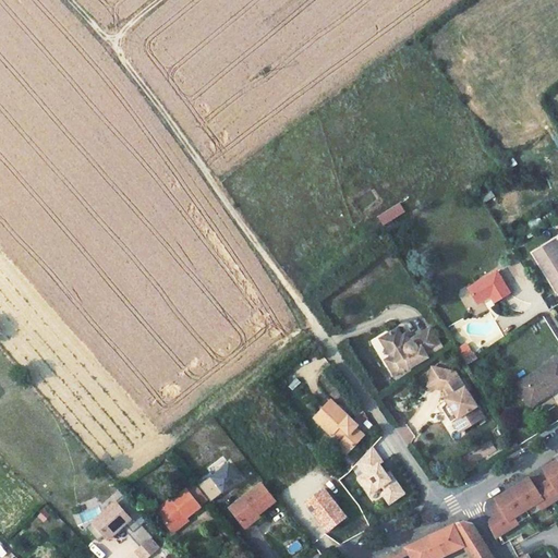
[(516,165),(510,156),(504,160),(509,169),(516,165)]
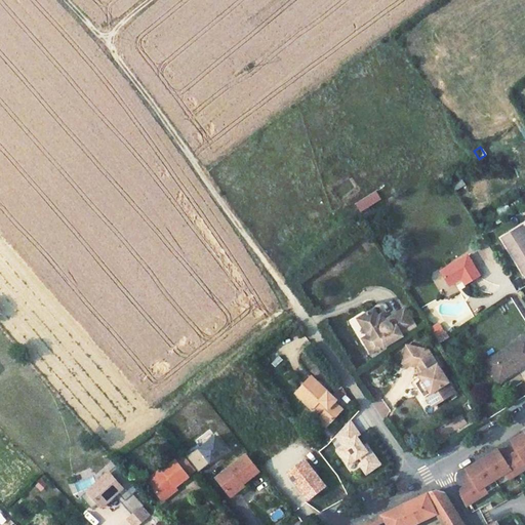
[(455,190),(465,185),(458,174),(449,179),(455,190)]
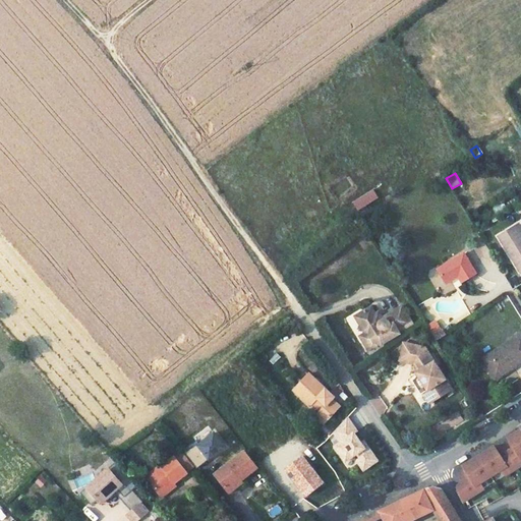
[(503,246),(520,276),(520,238),(520,237),(503,246)]
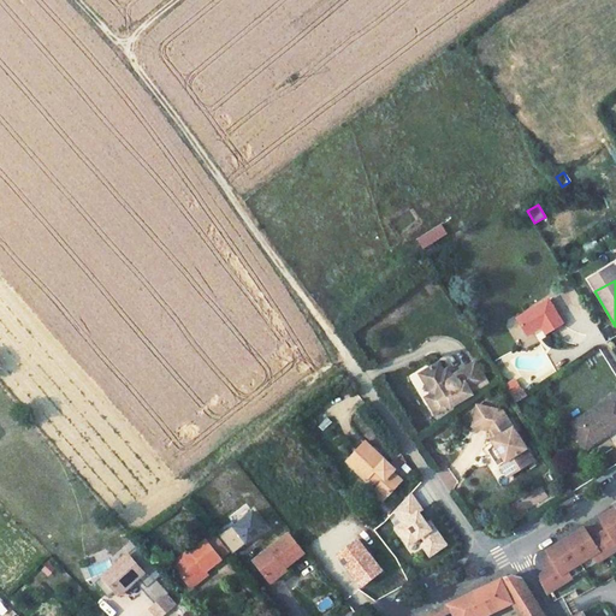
[(544,298),(514,318),(527,337),(539,329),(544,333),(560,323),(544,298)]
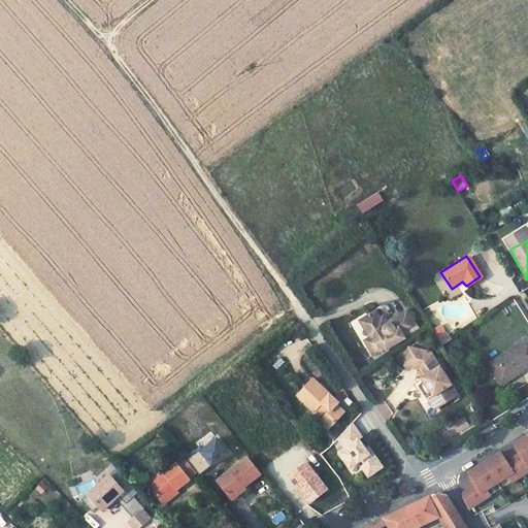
[(365,341),(374,356),(387,348),(386,345),(403,334),(402,333),(417,324),(405,306),(386,319),(382,312),(378,315),(373,308),(366,312),(364,323),(373,337),(365,341)]
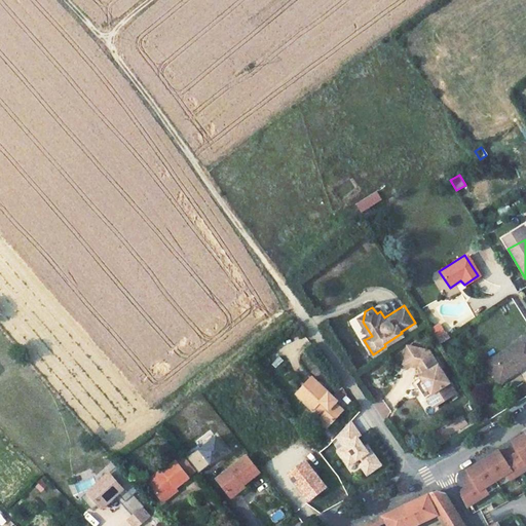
[(363,322),(365,311),(357,316),(368,334),(363,338),(364,340),(372,336),(363,322)]
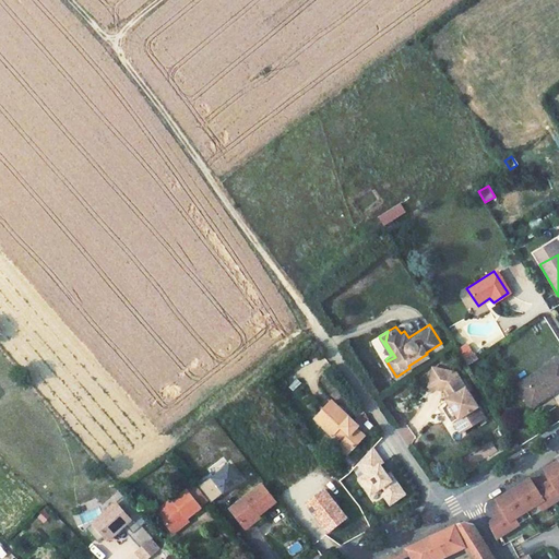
[(471,348),(461,355),(465,363),(476,356),(471,348)]
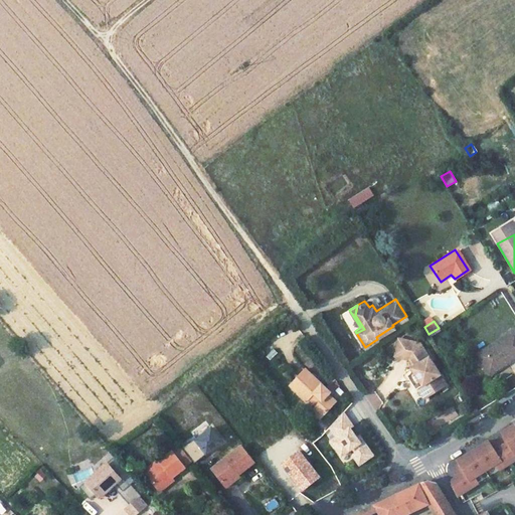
[(439,328),(428,334),(432,338),(441,332),(439,328)]
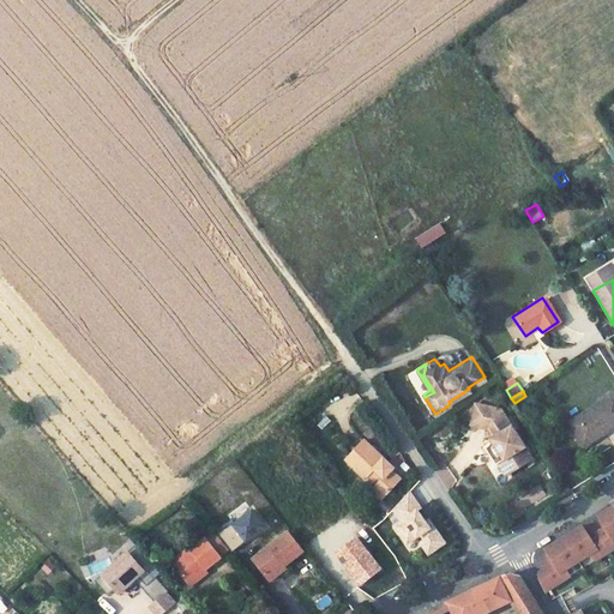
[(613,393),(600,403),(603,408),(613,401),(613,393)]
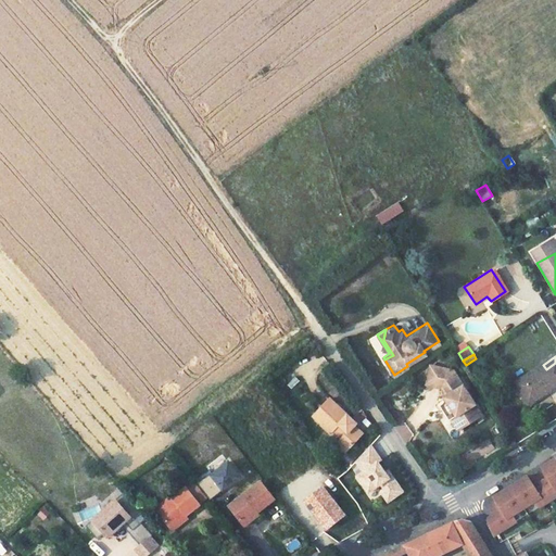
[(543,365),(515,382),(528,402),(541,392),(543,397),(555,389),(555,363),(546,369),(543,365)]
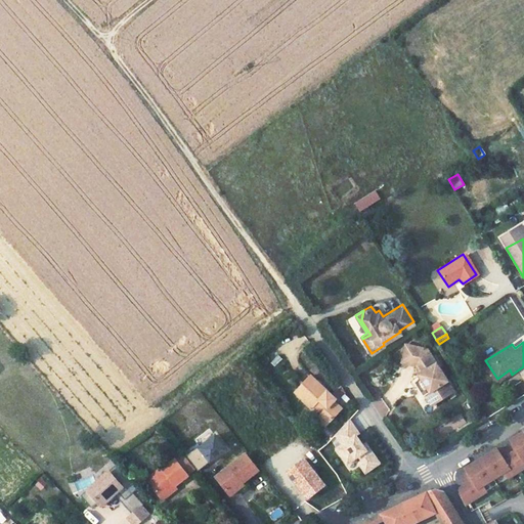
[(417,376),(423,385),(435,404),(448,396),(442,387),(449,383),(431,355),(419,352),(419,350),(403,346),(400,361),(416,364),(421,373),(417,376)]
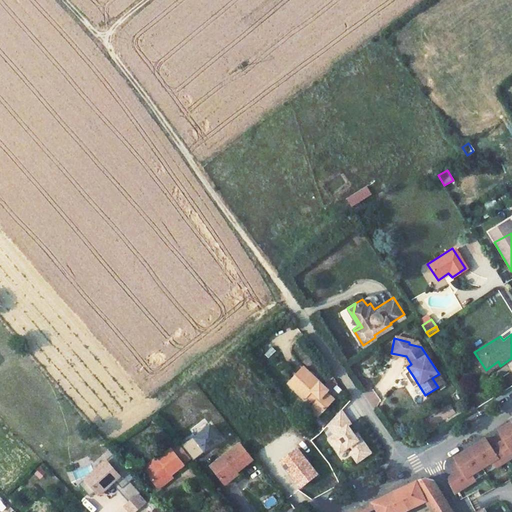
[(498,361),(486,370),(488,374),(500,366),(498,361)]
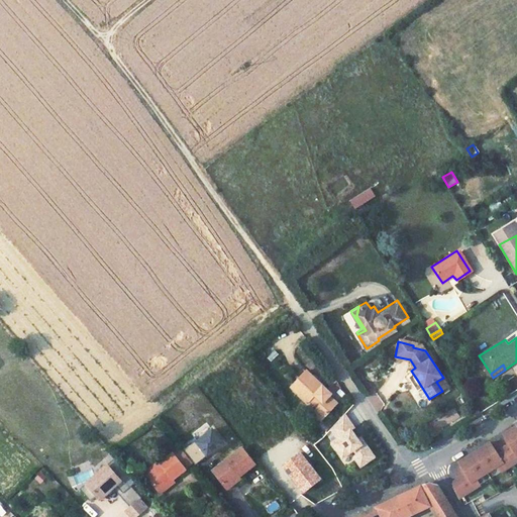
[(298,390),(309,401),(312,399),(320,407),(318,408),(323,414),(337,401),(329,392),(330,391),(310,369),(296,383),(301,388),(298,390)]
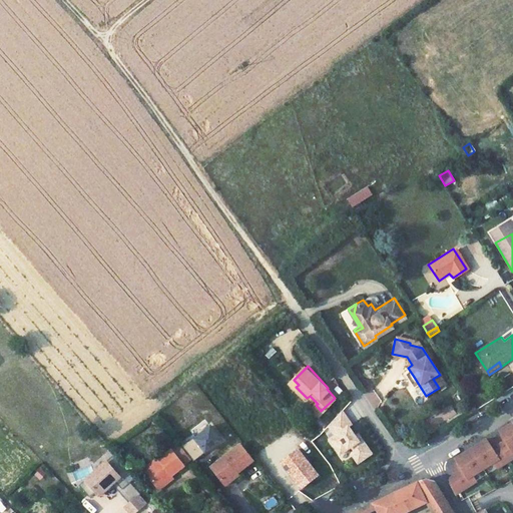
[(446,384),(440,375),(433,379),(439,388),(446,384)]
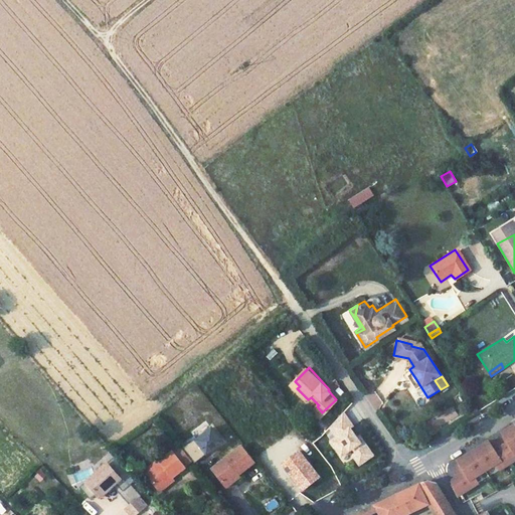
[(409,382),(421,401),(427,397),(415,378),(409,382)]
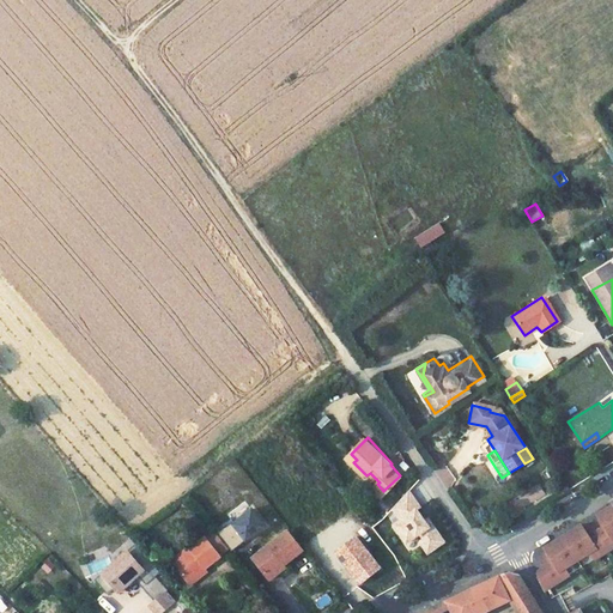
[(372,489),(380,495),(383,491),(377,484),(372,489)]
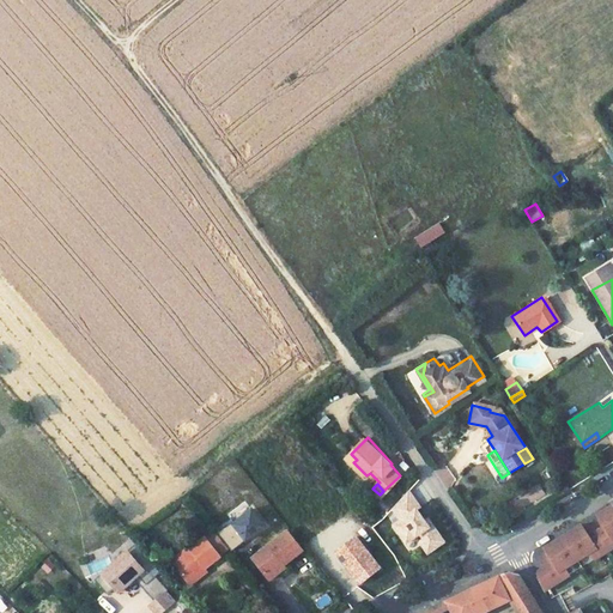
[(443,544),(431,526),(428,528),(416,511),(419,509),(407,492),(392,510),(400,522),(393,527),(405,545),(419,535),(423,541),(419,544),(426,554),(443,544)]
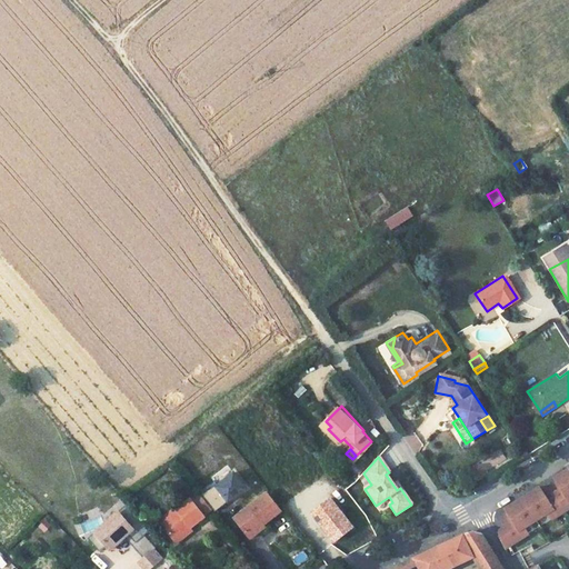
[(512,511),(500,519),(506,528),(499,531),(499,537),(506,550),(528,536),(525,529),(549,515),(552,521),(568,510),(568,470),(559,476),(562,481),(537,496),(535,491),(510,507),(512,511)]
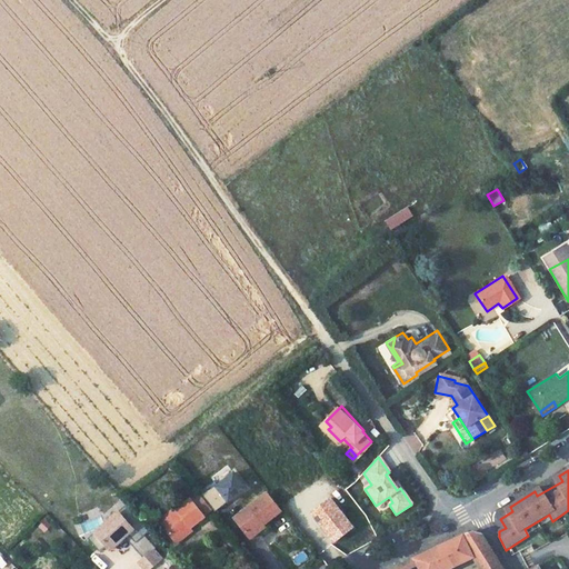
[(267,498),(235,522),(250,541),(266,529),(282,517),(267,498)]
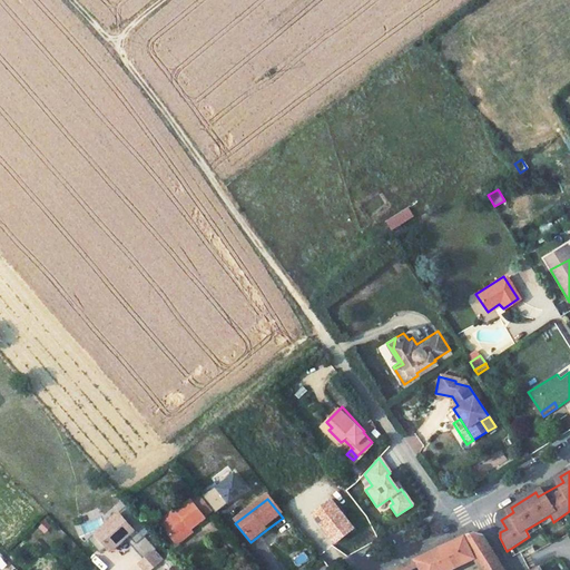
[(193,503),(161,527),(177,546),(193,533),(207,522),(193,503)]
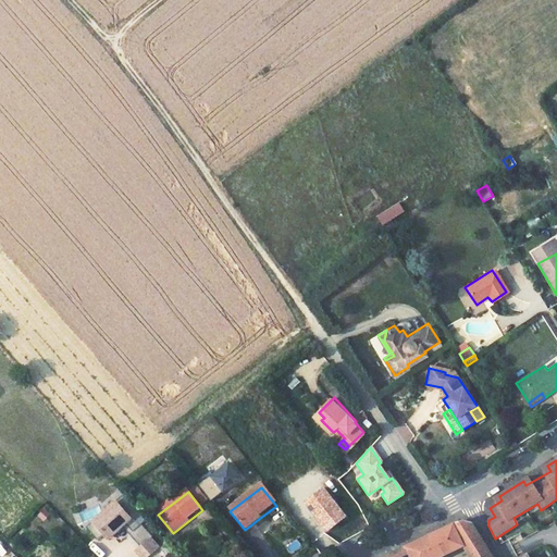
[(134,503),(125,494),(116,502),(119,504),(124,511),(134,503)]
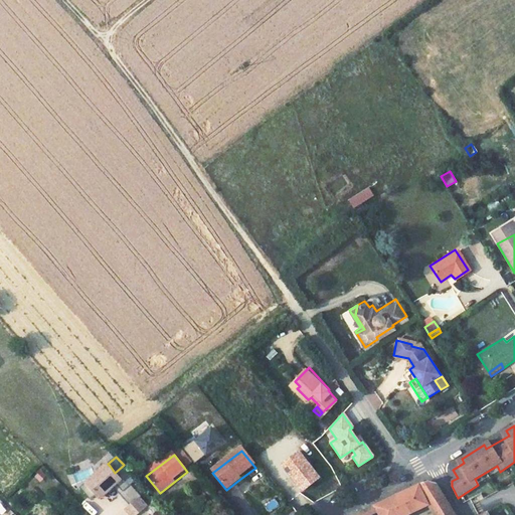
[(132,485),(137,481),(124,465),(115,473),(110,466),(89,484),(87,482),(80,488),(91,500),(97,494),(101,498),(114,486),(117,484),(124,492),(132,485)]
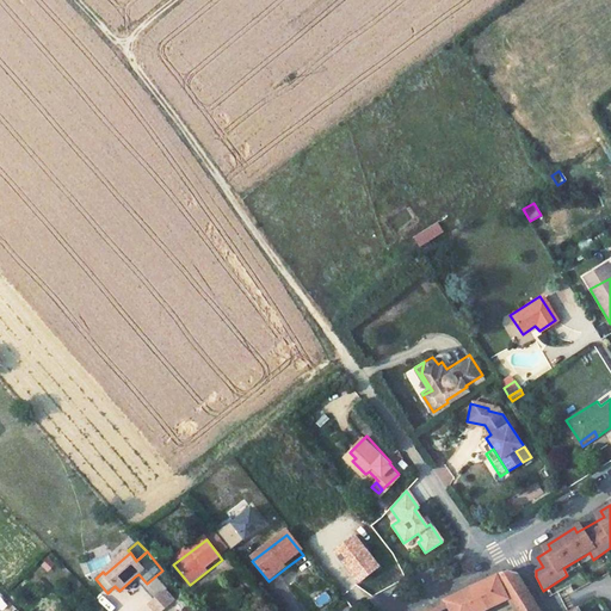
[(285,568),(269,581),(270,585),(288,572),(285,568)]
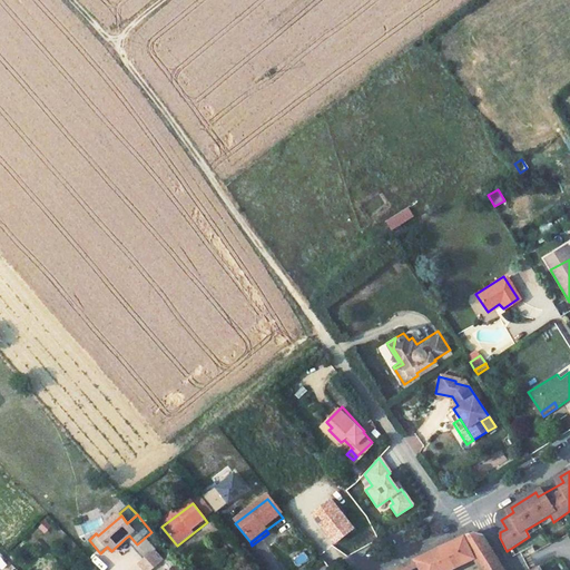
[(473,532),(464,536),(474,557),(481,569),(504,569),(482,533),(473,532)]
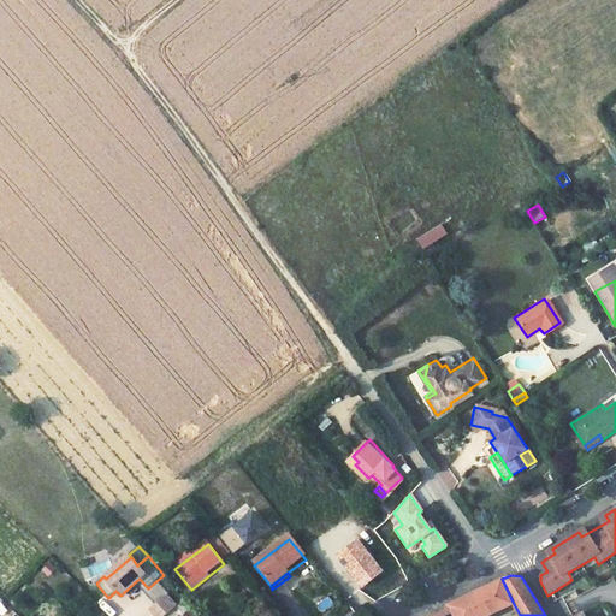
[(208,576),(191,590),(196,594),(213,581),(208,576)]
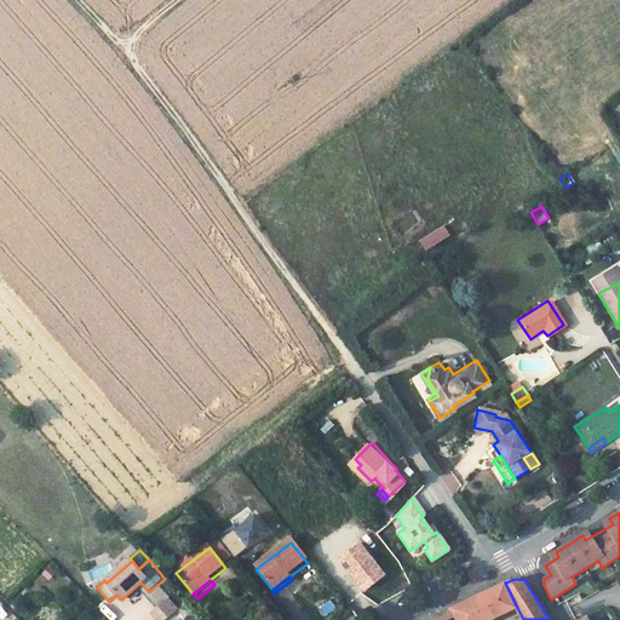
[(170,597),(159,584),(149,592),(141,583),(137,585),(158,609),(170,597)]
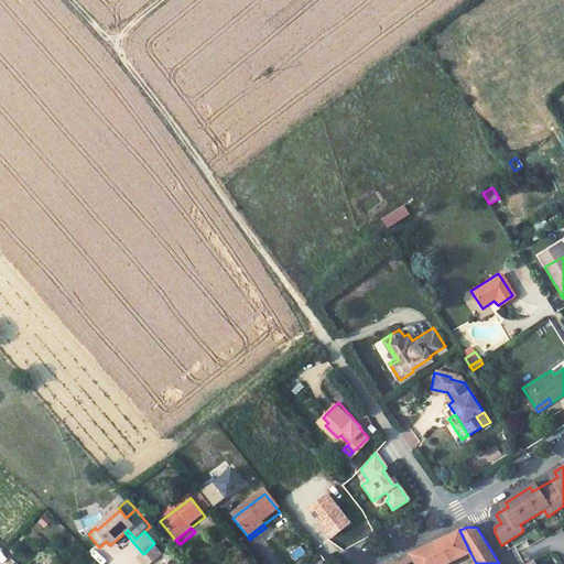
[(429,545),(411,553),(416,563),(444,563),(469,551),(459,530),(429,545)]
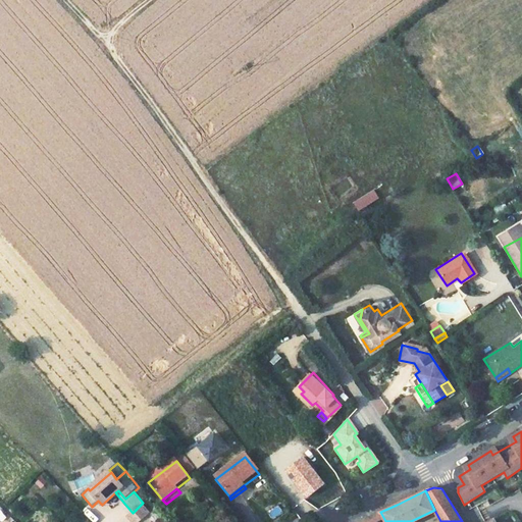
[(139,521),(148,515),(141,506),(143,503),(133,513),(127,516),(133,521),(139,521)]
